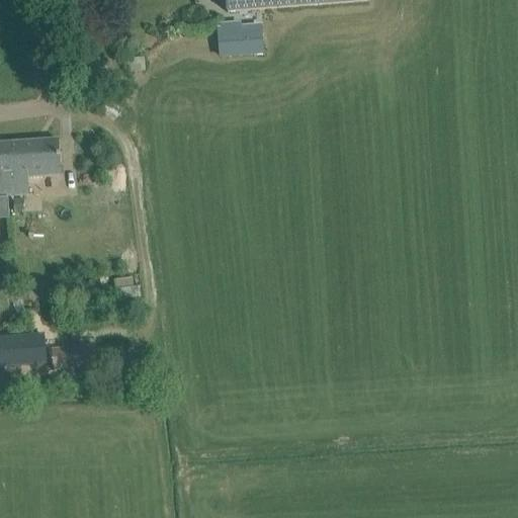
[(369,0),(226,0),(228,13),(370,1),(369,0)]
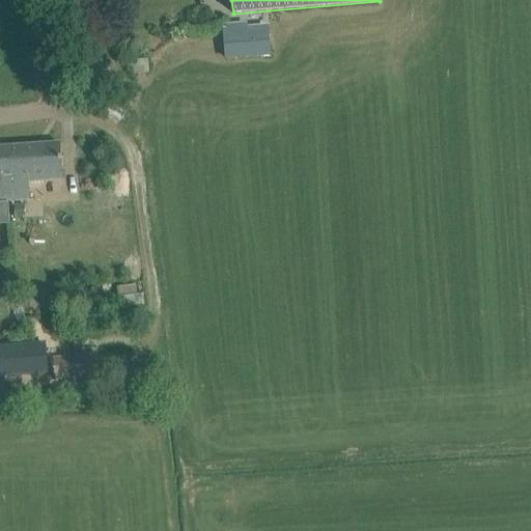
[(270,57),(268,27),(225,30),(227,60),(270,57)]
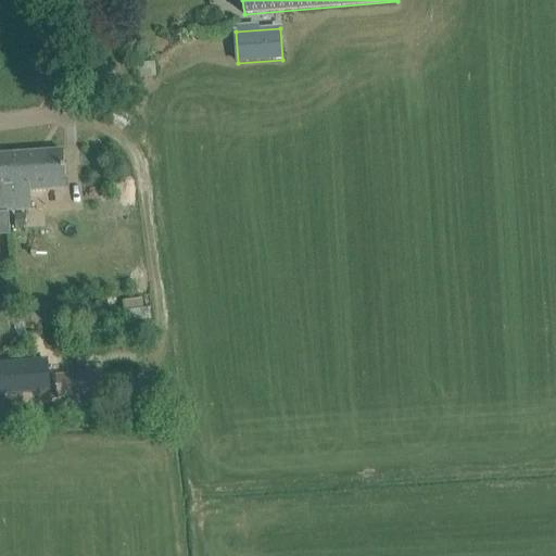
[(7,212),(10,212),(32,210),(30,192),(66,190),(64,152),(13,155),(16,194),(5,196),(7,212)]
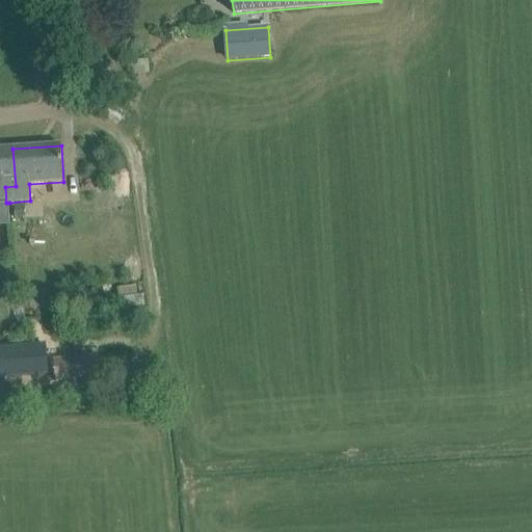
[(0,203),(6,203),(5,187),(16,186),(12,149),(0,149),(0,203)]
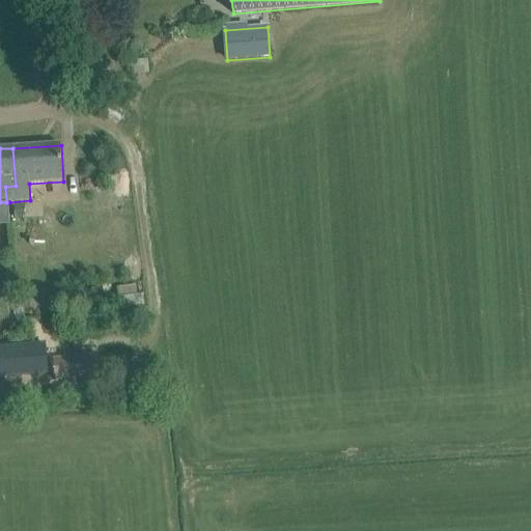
[(7,203),(0,203),(0,224),(8,224),(7,203)]
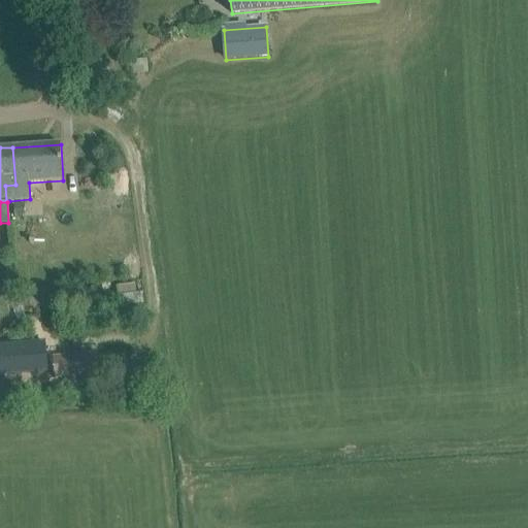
[(25,203),(14,203),(14,218),(25,217),(25,203)]
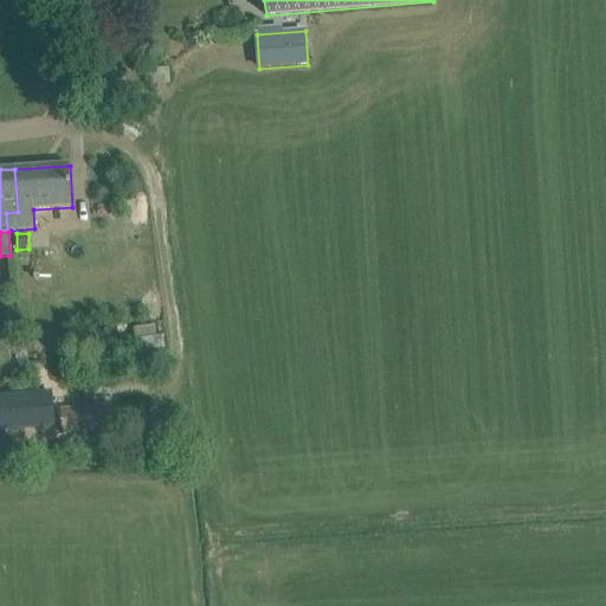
[(30,398),(5,398),(7,424),(32,421),(30,398)]
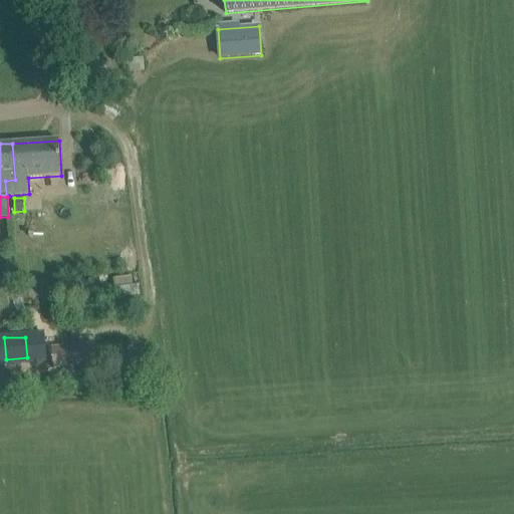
[(53,368),(77,366),(97,364),(95,344),(32,350),(33,362),(52,360),(53,368)]
